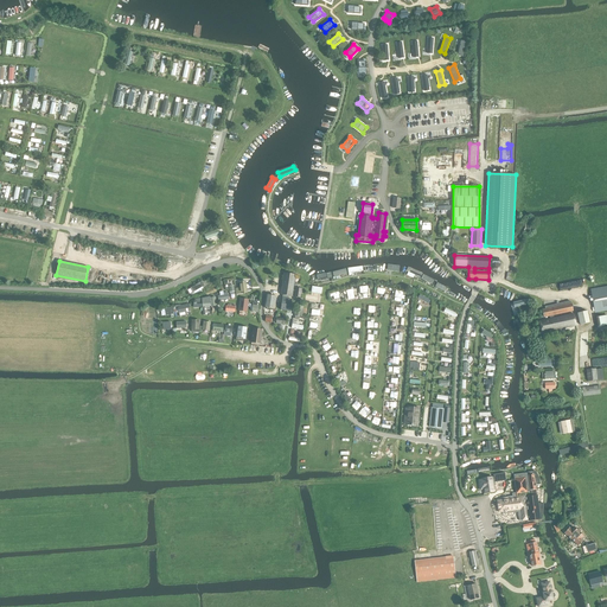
[(502,270),(500,264),(494,264),(492,269),(497,274),(502,270)]
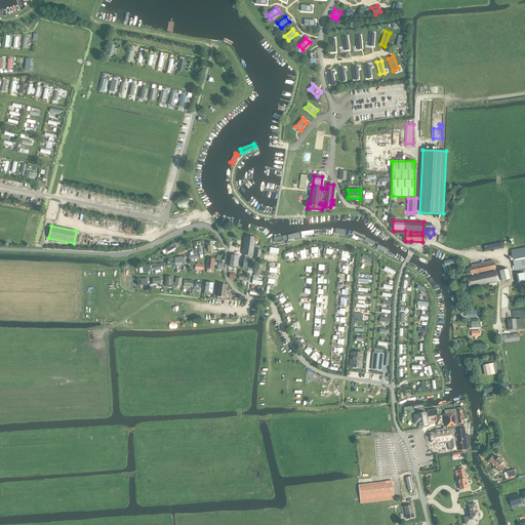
[(364,240),(365,237),(353,231),(352,235),(364,240)]
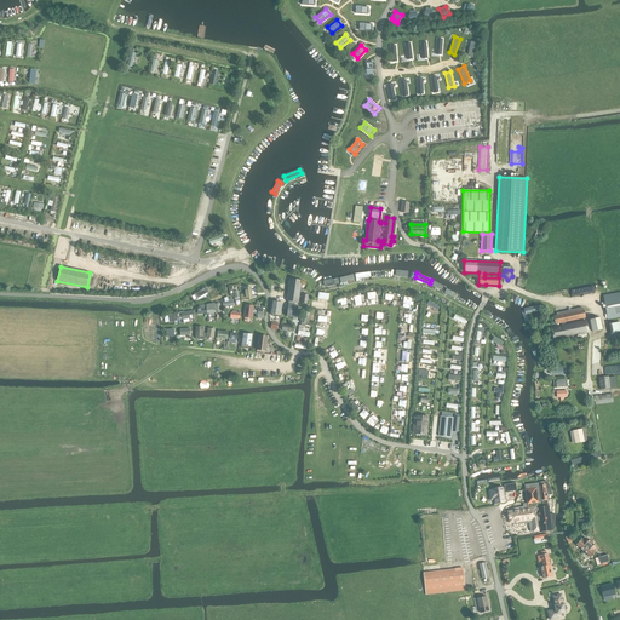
[(287,302),(298,303),(300,292),(302,292),(302,288),(300,288),(302,281),(290,280),(290,285),(287,302)]
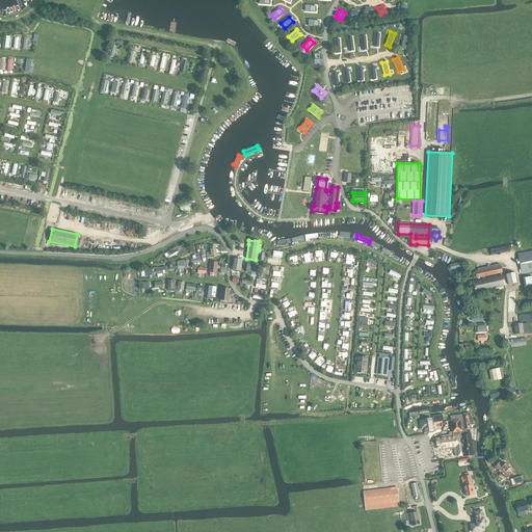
[(371,245),(380,250),(382,247),(373,242),(371,245)]
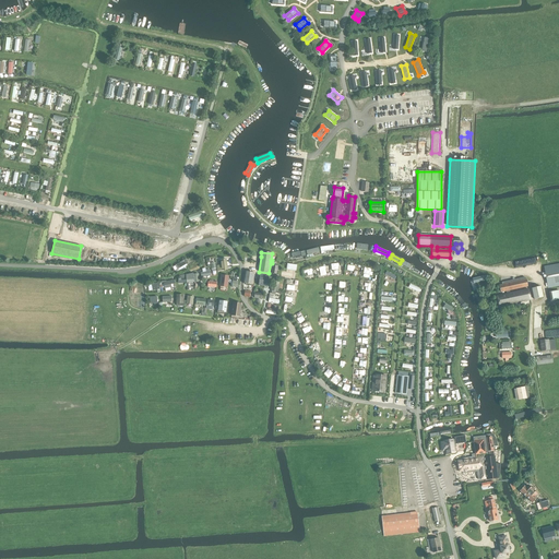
[(218,266),(218,271),(227,270),(226,259),(219,260),(221,266),(218,266)]
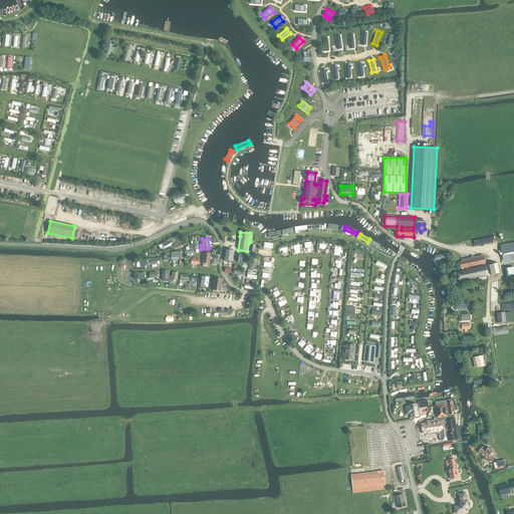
[(170,239),(162,244),(164,247),(172,242),(170,239)]
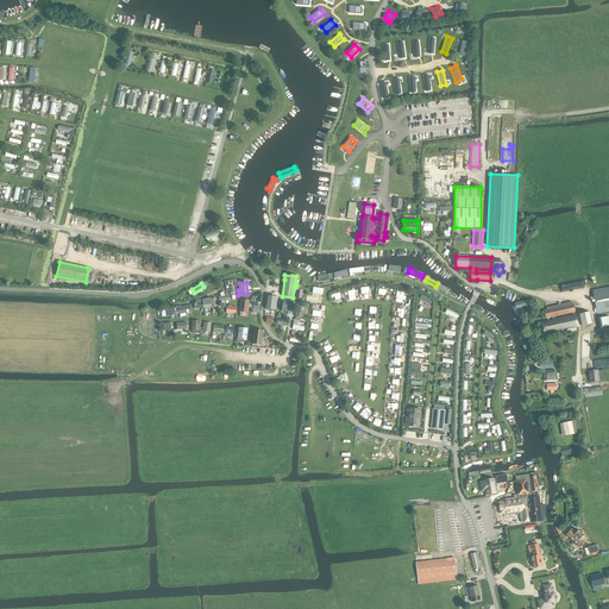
[(596,313),(608,311),(608,287),(592,290),(596,313)]
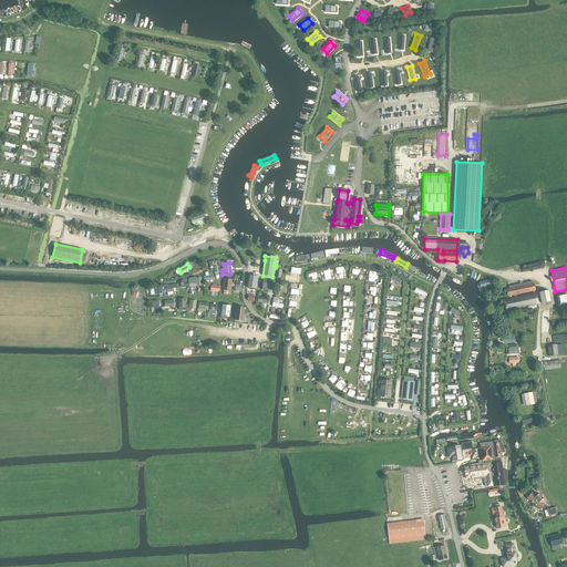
[(375,278),(378,278),(378,275),(375,275),(375,271),(370,270),(369,280),(374,281),(375,278)]
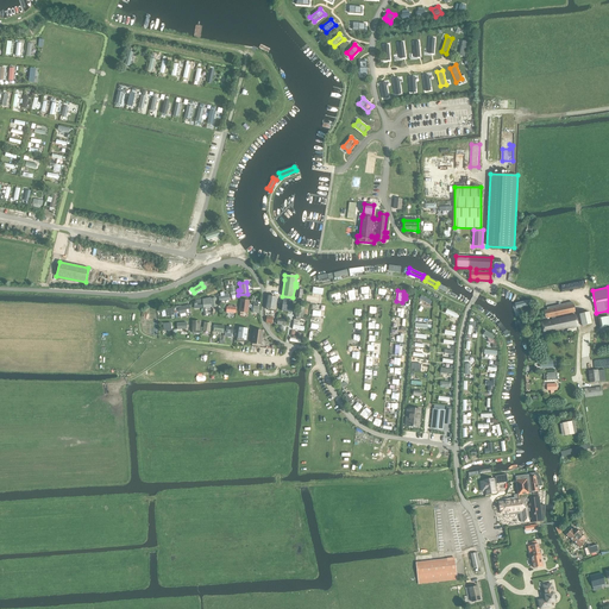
[(432,301),(421,295),(419,299),(429,305),(432,301)]
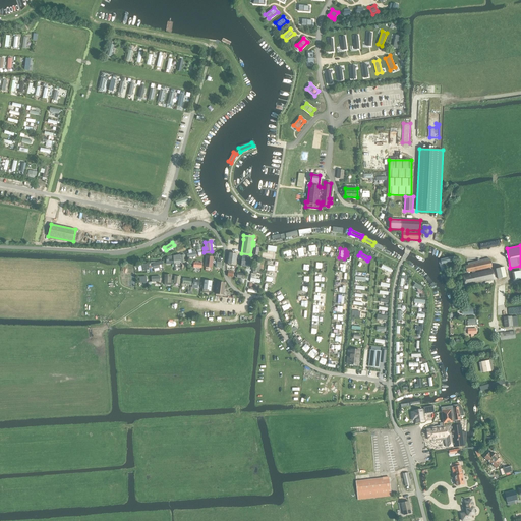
[(237,254),(228,253),(227,265),(236,266),(237,254)]
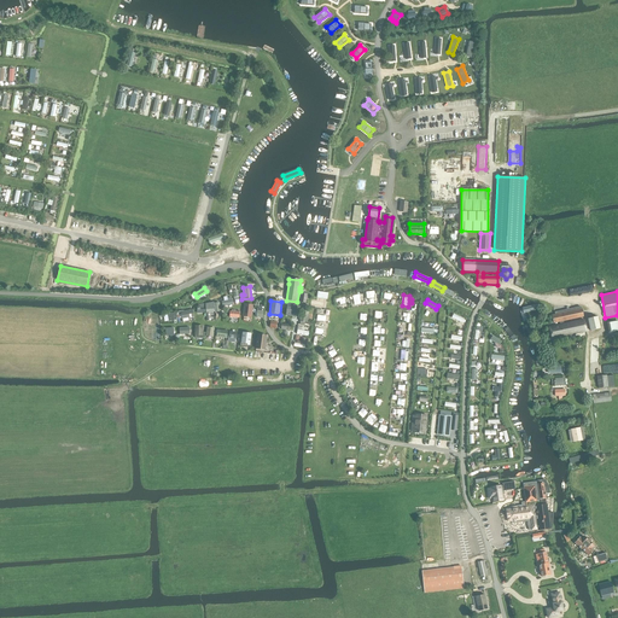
[(219,305),(219,302),(215,302),(215,303),(214,303),(214,302),(205,303),(207,313),(217,312),(217,305),(219,305)]
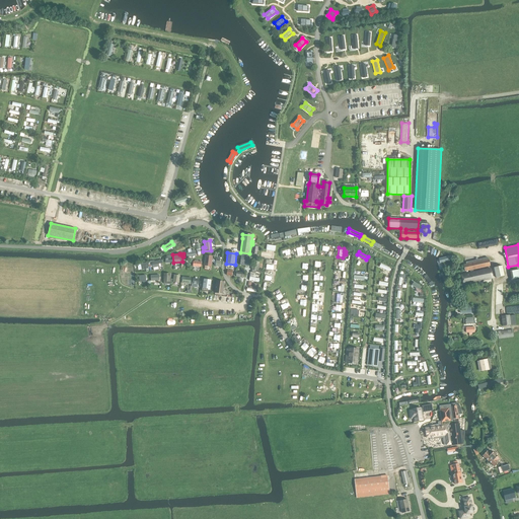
[(213,255),(211,255),(205,254),(204,266),(211,267),(213,255)]
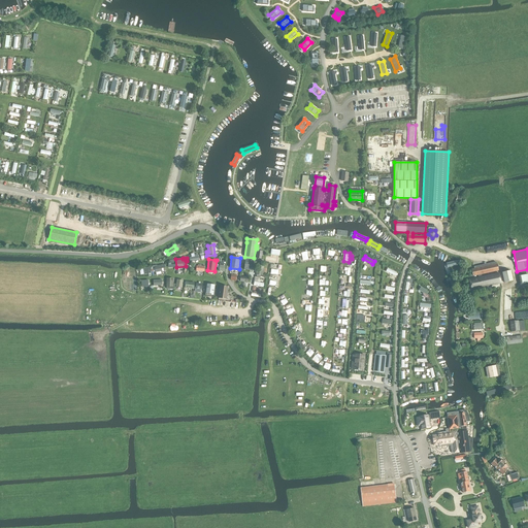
[(254,261),(245,260),(243,270),(253,271),(254,261)]
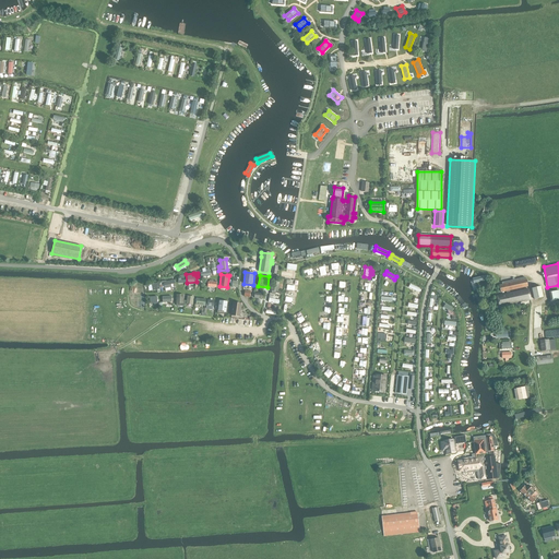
[(507,294),(497,296),(499,307),(530,300),(527,289),(510,294),(509,290),(527,286),(525,280),(524,277),(501,283),(502,285),(499,285),(500,293),(507,292),(507,294)]
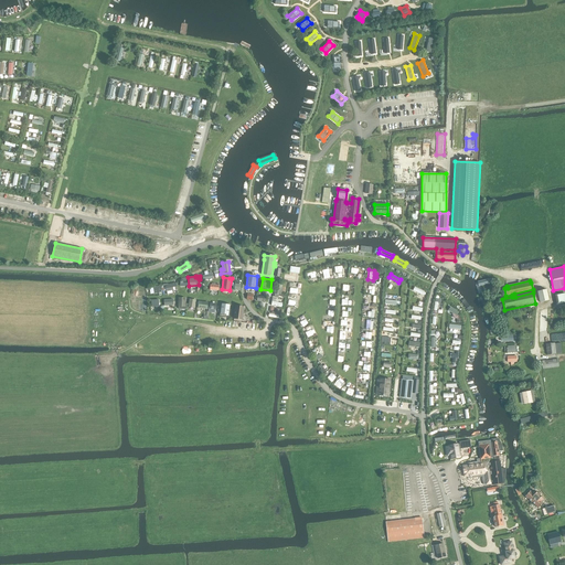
[(167,291),(178,290),(176,283),(166,286),(167,291)]
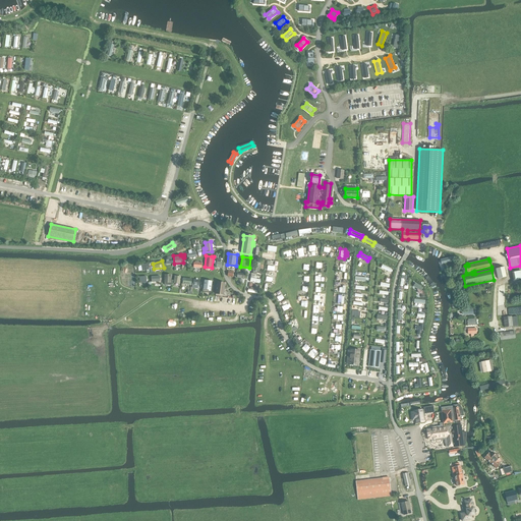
[(262,262),(254,261),(252,272),(259,273),(262,262)]
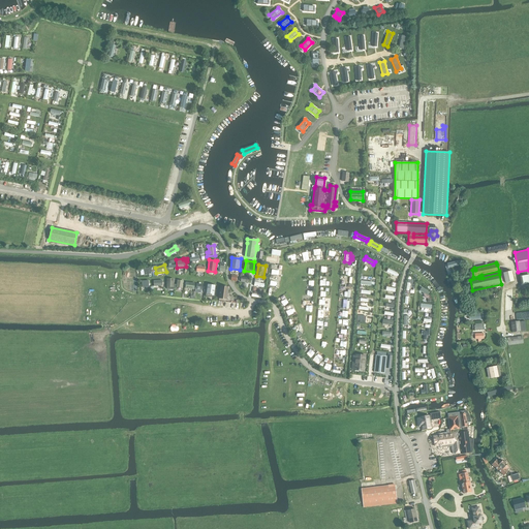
[(514,281),(511,271),(503,273),(505,283),(514,281)]
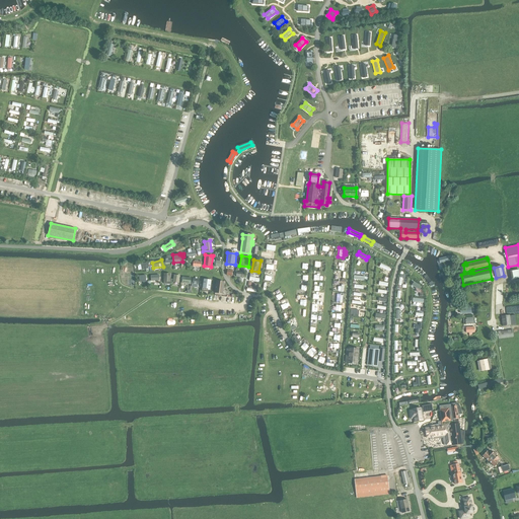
[(511,279),(512,284),(518,283),(517,281),(518,280),(518,271),(518,270),(509,272),(511,279)]
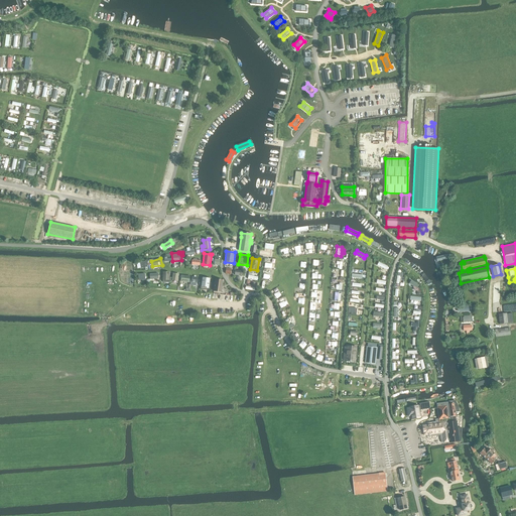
[(420,274),(427,283),(430,281),(423,272),(420,274)]
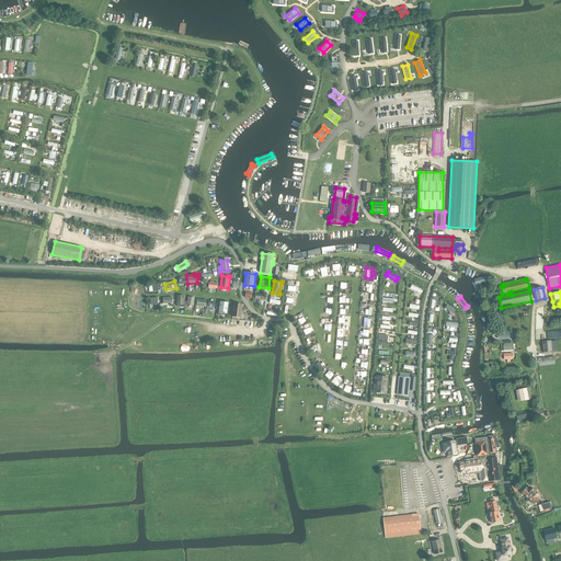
[(227,313),(229,302),(220,301),(218,311),(227,313)]
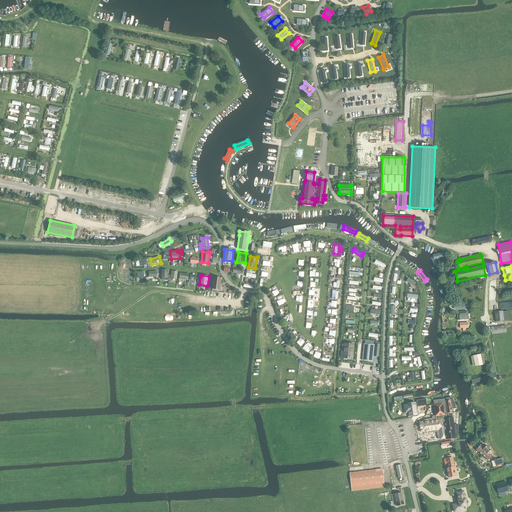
[(221,278),(213,277),(212,289),(219,290),(221,278)]
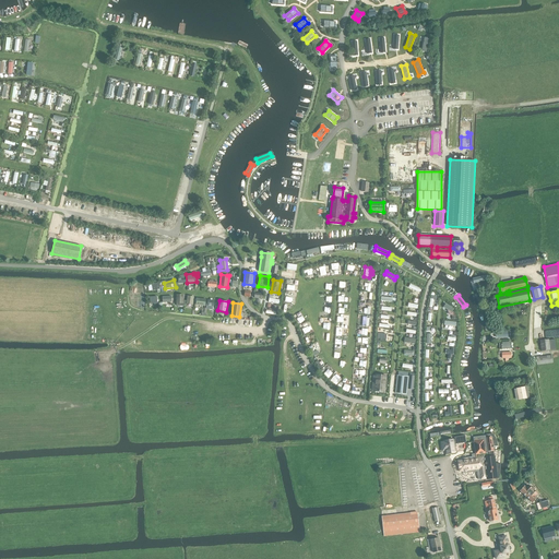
[(454,308),(445,304),(443,307),(452,312),(454,308)]
